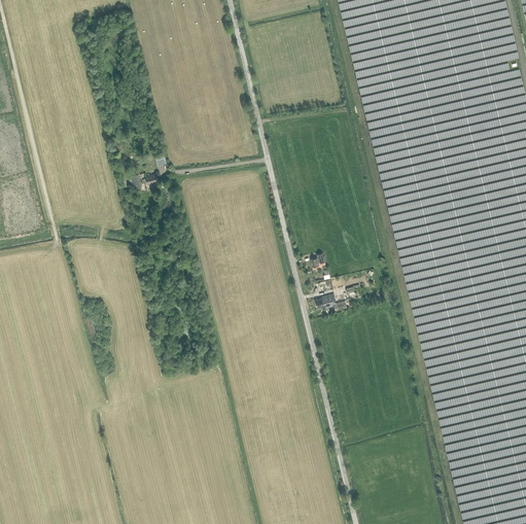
[(154,150),(156,162),(165,161),(164,149),(154,150)]
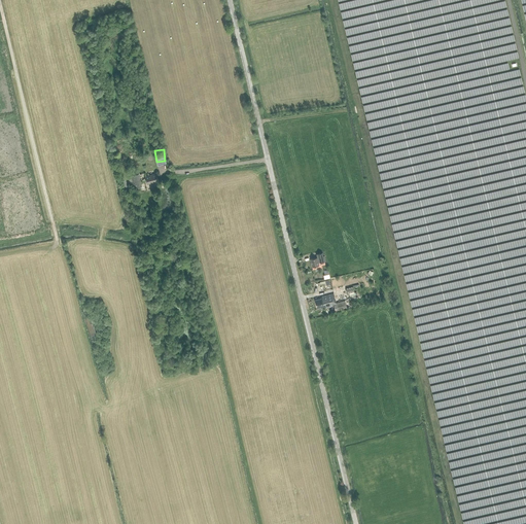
[(130,173),(133,184),(133,185),(139,183),(139,185),(143,184),(142,180),(140,181),(138,171),(130,173)]
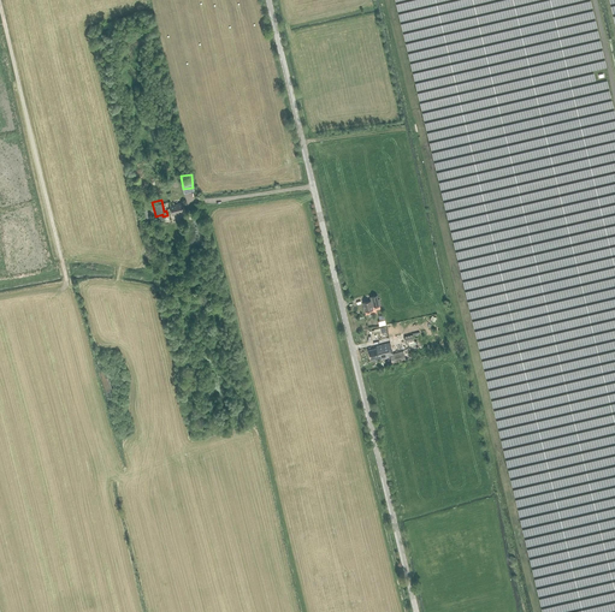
[(171,213),(181,211),(181,208),(183,207),(181,200),(169,203),(171,213)]
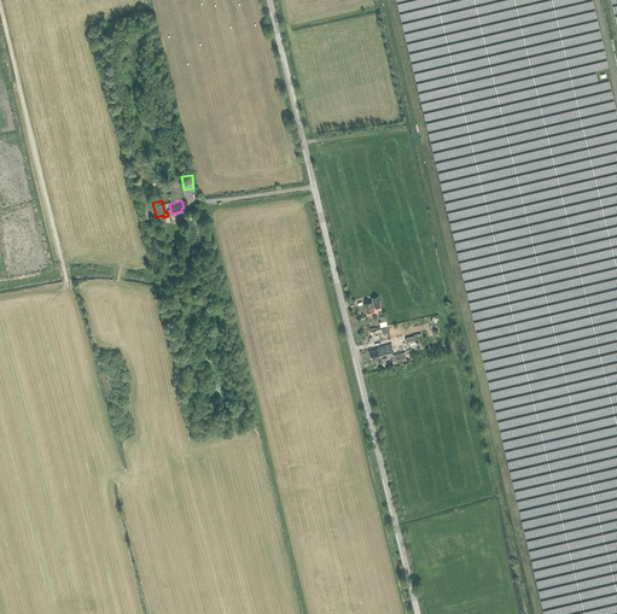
[(362,300),(365,309),(373,308),(372,305),(379,303),(377,293),(370,294),(371,298),(362,300)]
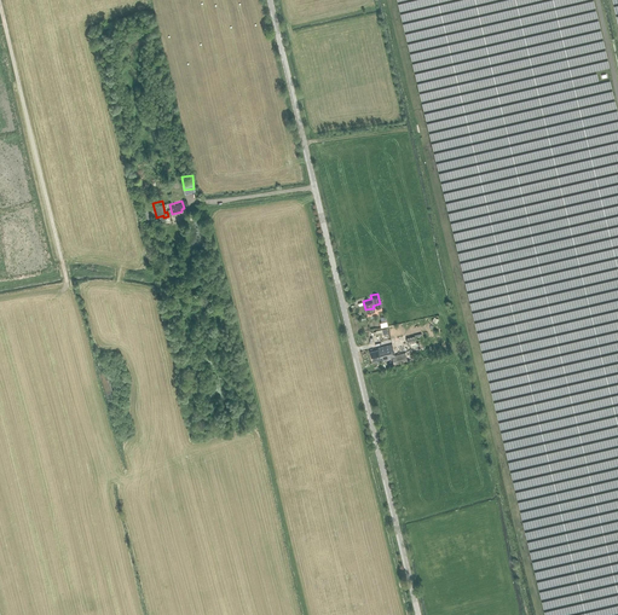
[(404,349),(393,352),(391,341),(376,344),(376,347),(369,348),(371,358),(379,357),(379,358),(382,357),(382,358),(391,355),(393,363),(406,359),(404,349)]
